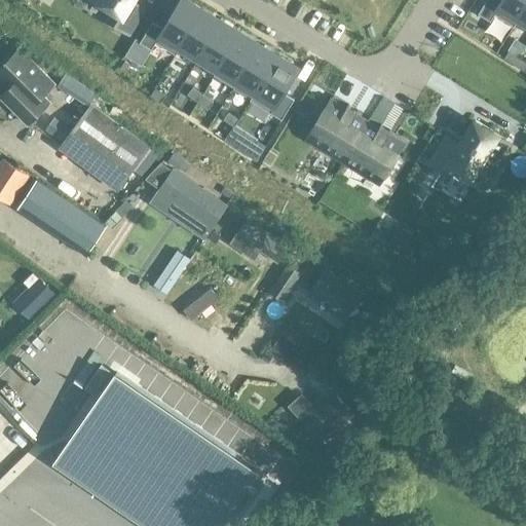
[(109,71),(75,49),(76,38),(61,28),(57,33),(5,0),(0,0),(0,16),(33,39),(49,39),(49,50),(67,62),(66,86),(77,94),(80,89),(100,90),(100,102),(128,104),(142,82),(126,72),(109,71)]
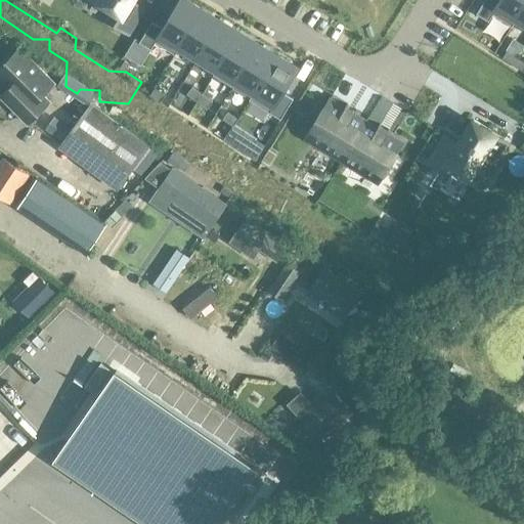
[(99,0),(120,12),(113,22),(127,31),(143,4),(136,0),(99,0)]
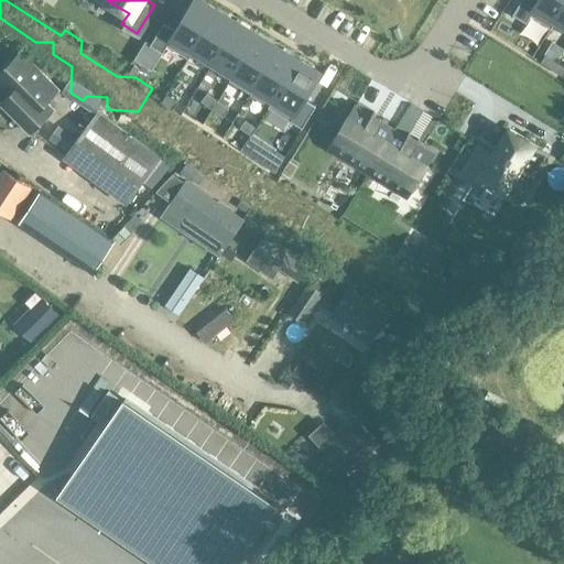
[(191,0),(173,29),(169,34),(190,49),(213,13),(214,13),(215,11),(198,0),(191,0)]
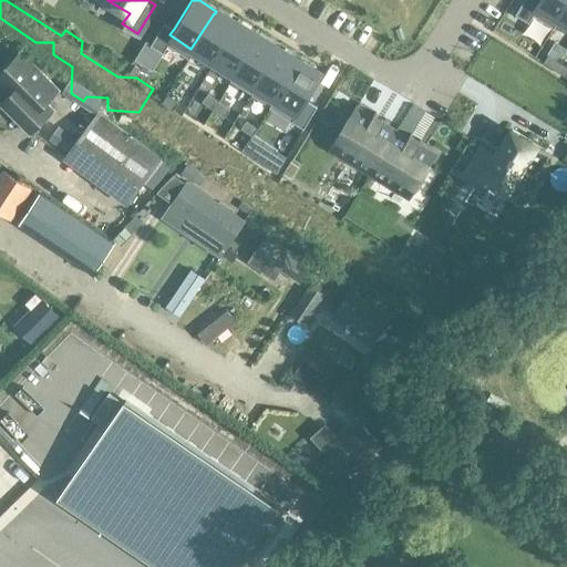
[(566,0),(539,0),(536,6),(532,11),(553,26),(566,3),(566,0)]
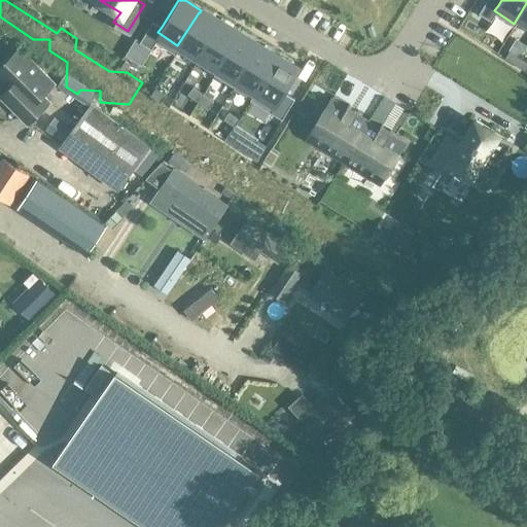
[(526,3),(514,24),(515,24),(517,22),(526,28),(526,3)]
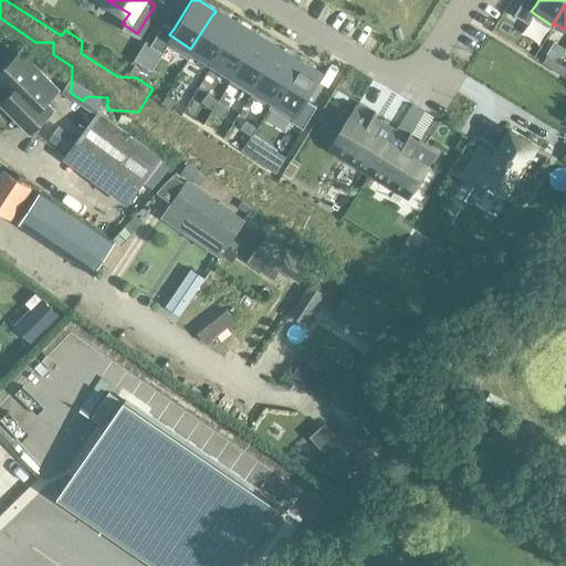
[(213,13),(190,49),(191,49),(194,46),(211,59),(233,25),(215,13),(213,13)]
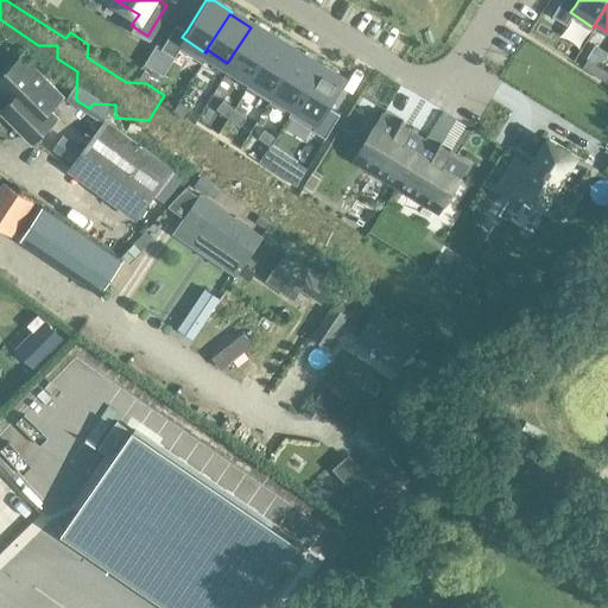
[(251,27),(227,63),(248,77),(272,42),(251,27)]
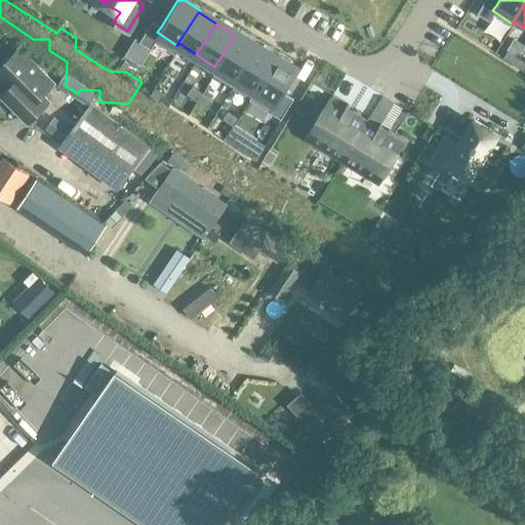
[(235,36),(214,67),(233,79),(253,48),(235,36)]
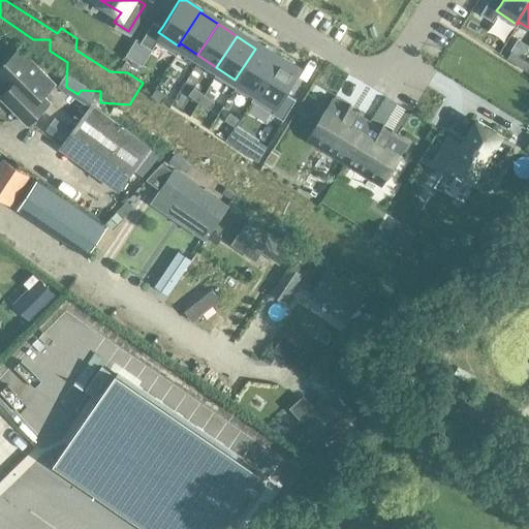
[(255,49),(235,80),(251,91),(252,92),(273,60),(272,59),(255,49)]
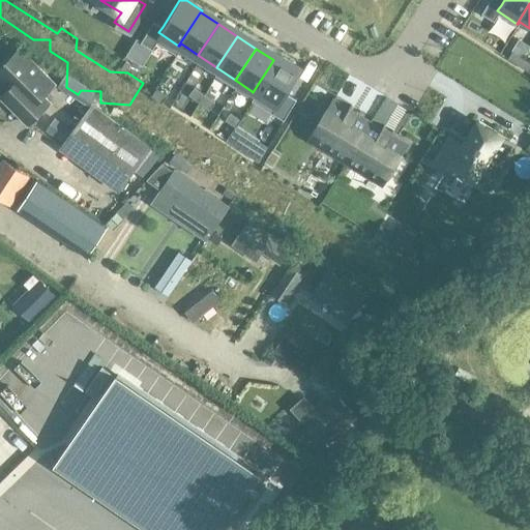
[(0,96),(0,97),(4,102),(28,126),(50,104),(42,96),(55,85),(20,50),(0,68),(0,79),(9,88),(0,96)]
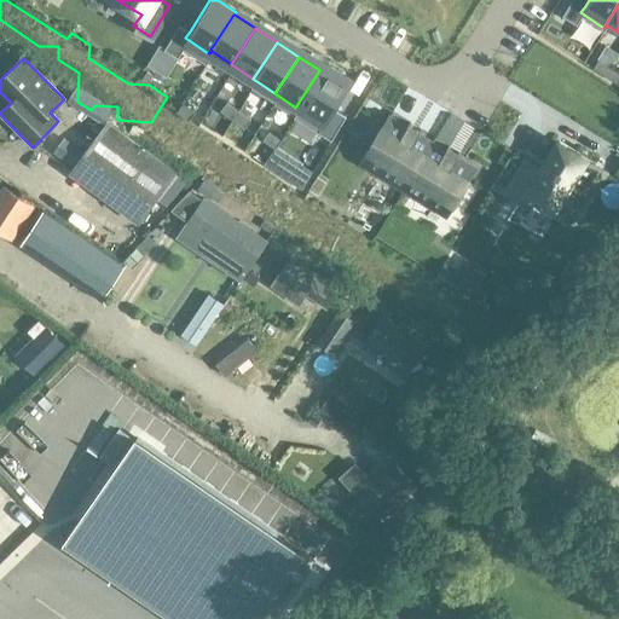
[(294,106),(291,109),(317,125),(322,116),(343,82),(319,67),(318,69),(319,70),(295,108),(294,106)]
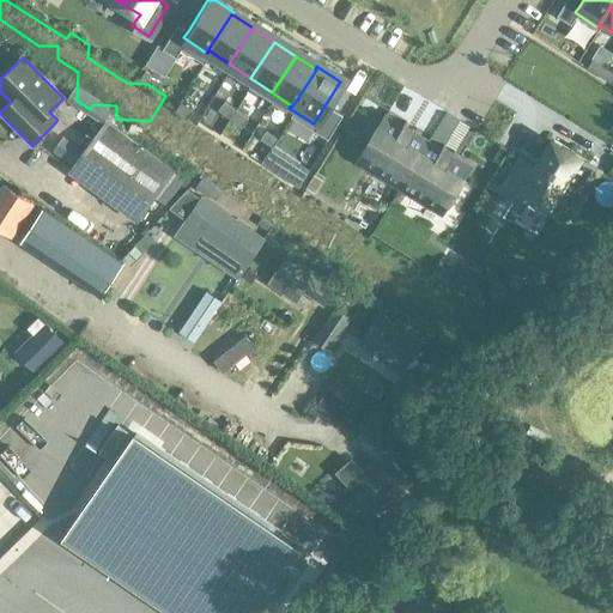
[(584,67),(578,77),(590,84),(596,76),(584,67)]
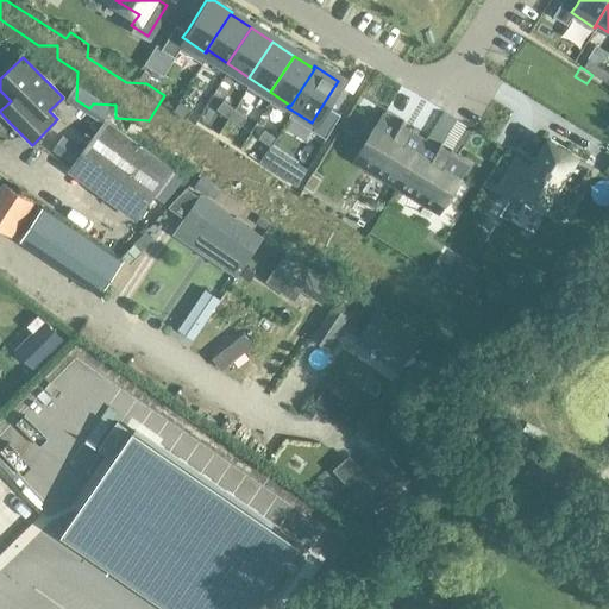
[(592,75),(586,83),(600,92),(604,83),(592,75)]
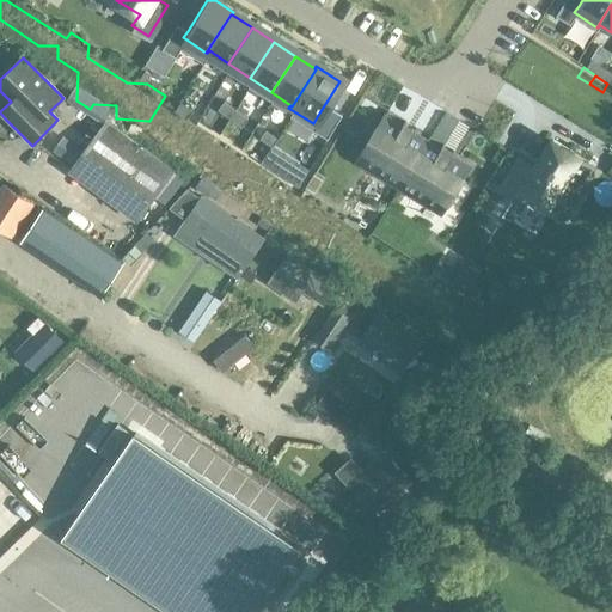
[(185,85),(179,93),(193,102),(197,93),(185,85)]
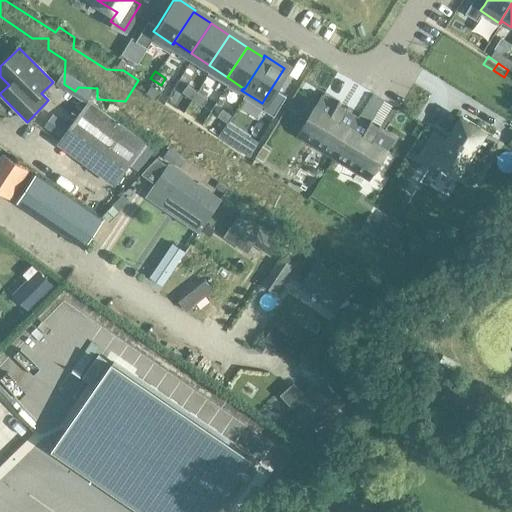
[(348,103),(376,122),(392,99),(363,81),(348,103)]
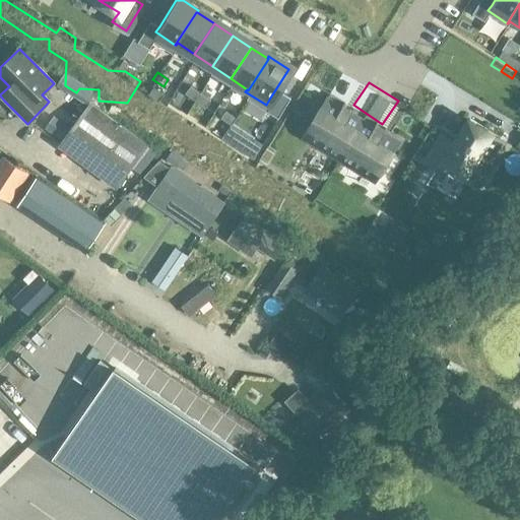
[(183,89),(178,96),(188,104),(193,96),(183,89)]
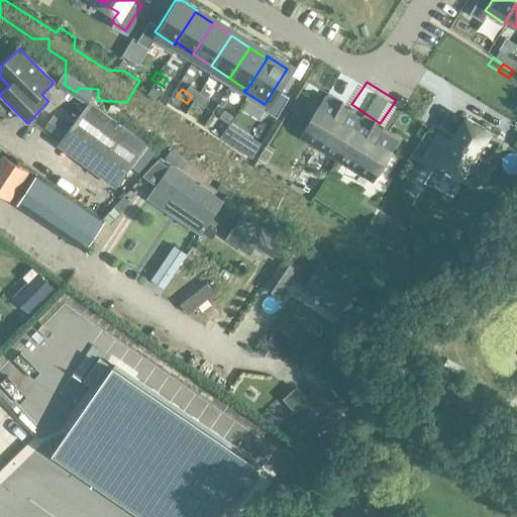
[(192,96),(187,103),(198,110),(202,102),(192,96)]
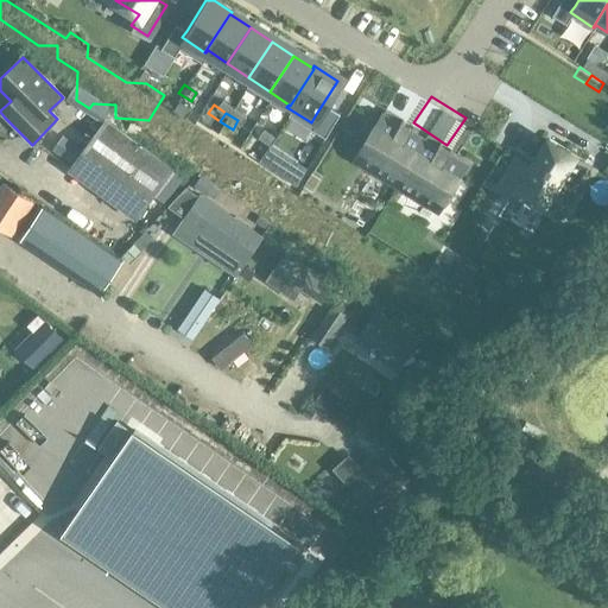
[(375,116),(348,159),(388,187),(417,144),(404,134),(407,131),(396,122),(392,127),(375,116)]
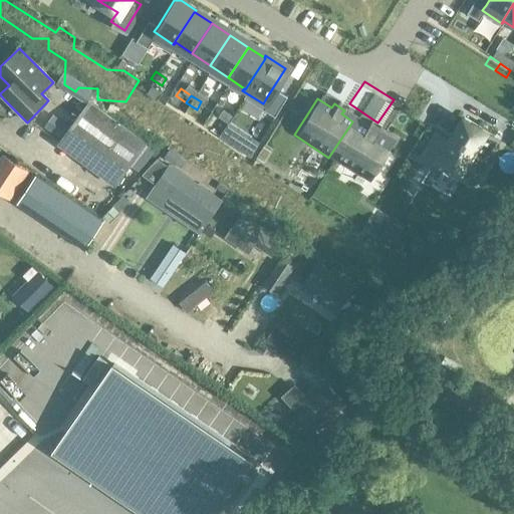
[(89,101),(57,145),(115,187),(149,145),(89,101)]
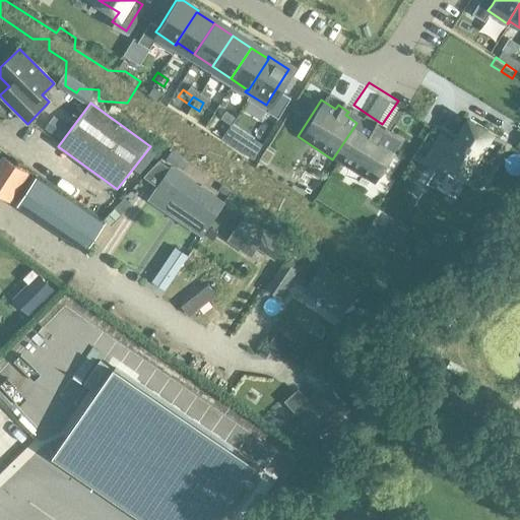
[(218,115),(213,122),(224,129),(229,122),(218,115)]
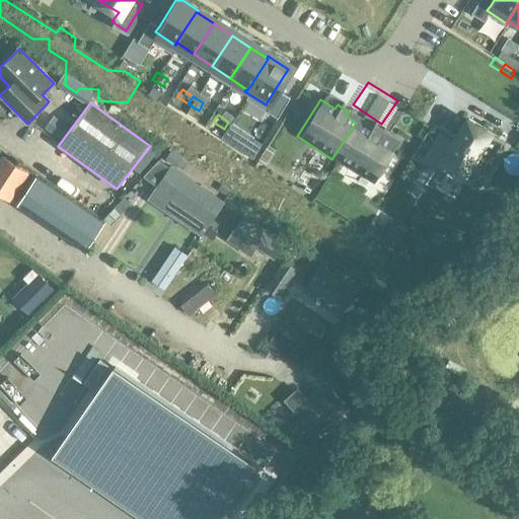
[(61,140),(70,127),(55,116),(46,128),(61,140)]
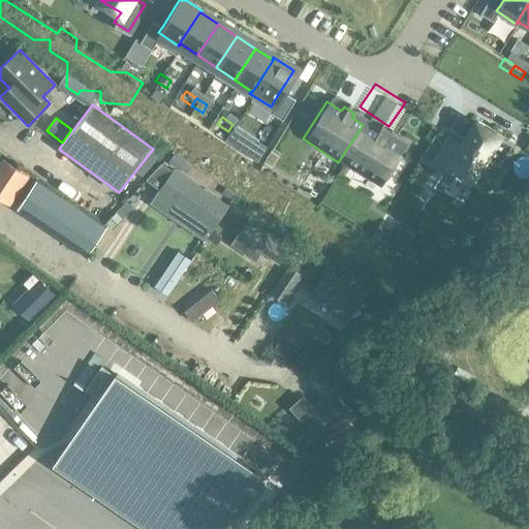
[(439,138),(422,165),(437,175),(442,166),(463,180),(475,159),(484,164),(497,143),(467,123),(453,147),(439,138)]
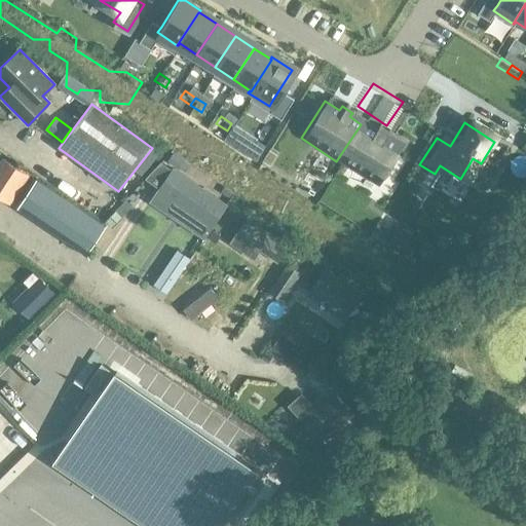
[(361,124),(336,161),(372,185),(397,147),(382,137),(384,133),(375,126),(372,130),(361,124)]
